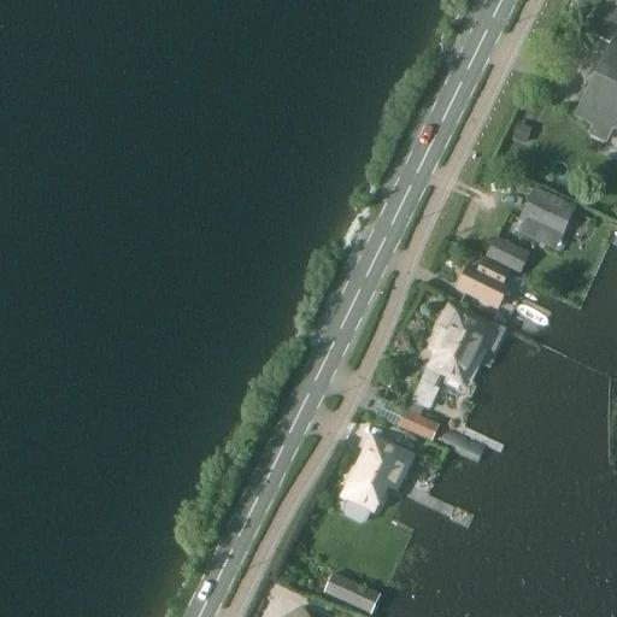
[(616,10),(616,0),(601,0),(600,4),(604,5),(616,10)]
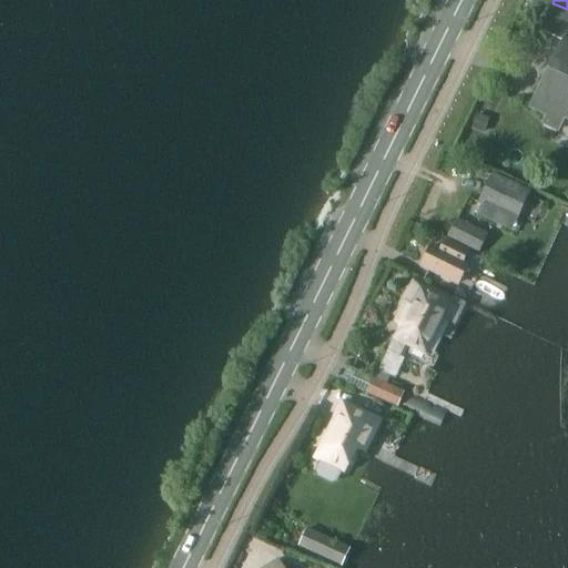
[(567,10),(556,4),(543,31),(567,42),(567,50),(553,83),(546,80),(531,108),(548,115),(545,123),(558,130),(565,117),(567,118),(567,10)]
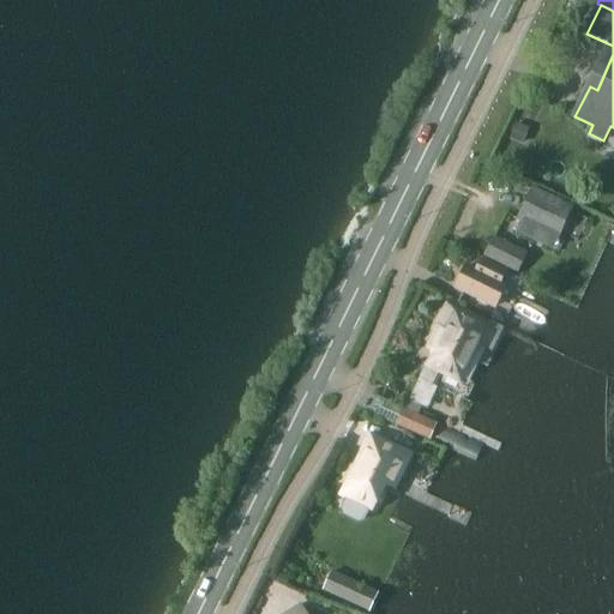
[(522,144),(528,130),(516,125),(509,139),(522,144)]
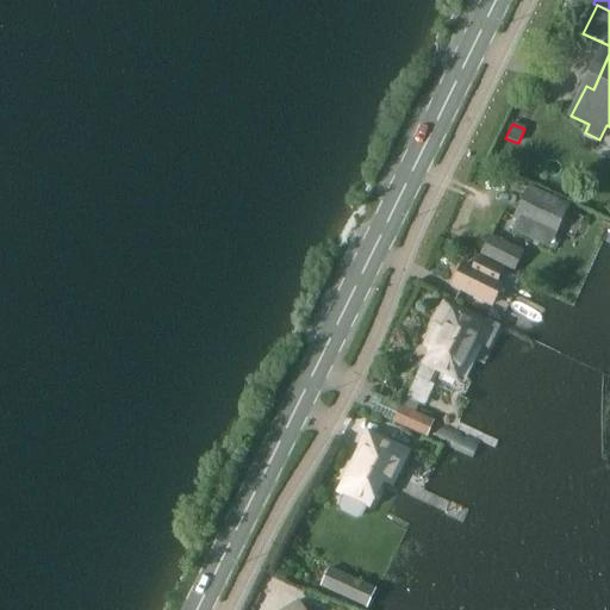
[(529,188),(515,218),(555,236),(570,205),(529,188)]
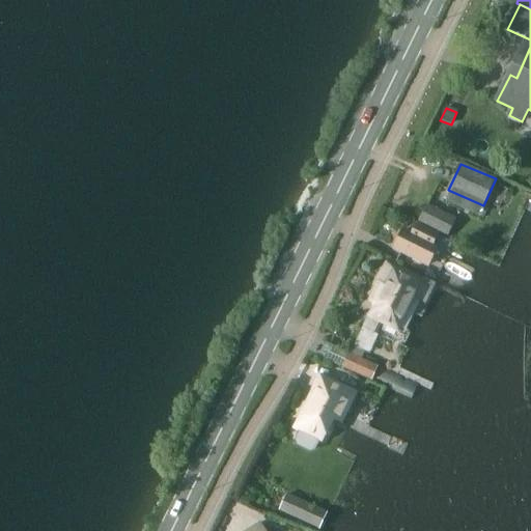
[(418,222),(448,238),(456,219),(427,204),(418,222)]
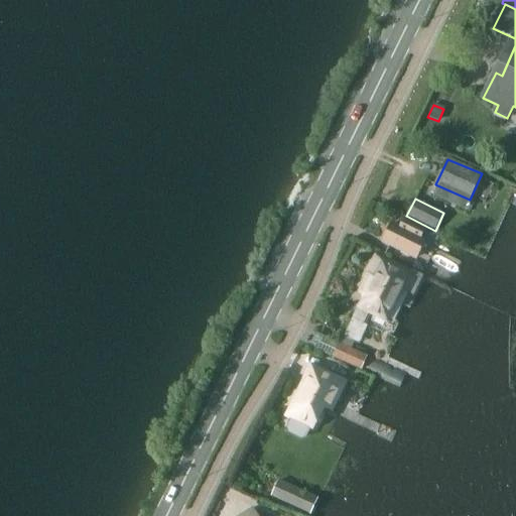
[(393,224),(383,243),(415,259),(425,240),(419,238),(423,229),(405,220),(401,228),(393,224)]
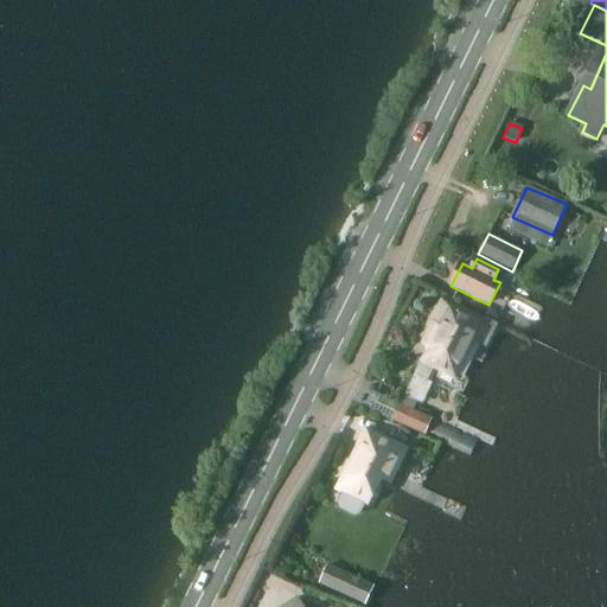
[(422,359),(414,374),(429,381),(436,366),(455,376),(474,339),(480,343),(486,345),(490,339),(492,334),(497,325),(493,324),(443,299),(433,320),(435,321),(427,338),(435,343),(435,344),(432,350),(426,360),(422,359)]
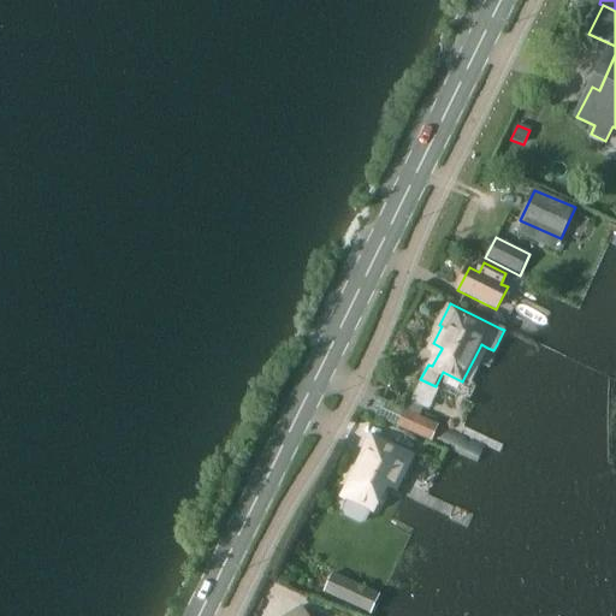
[(420,379),(409,402),(428,413),(440,390),(436,386),(420,379)]
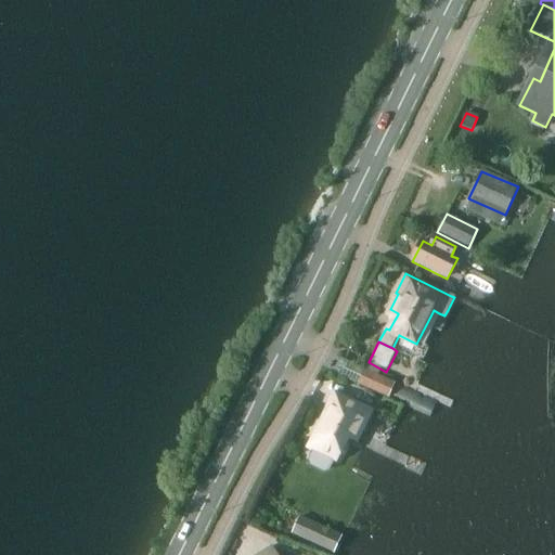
[(389,397),(395,384),(366,371),(360,384),(389,397)]
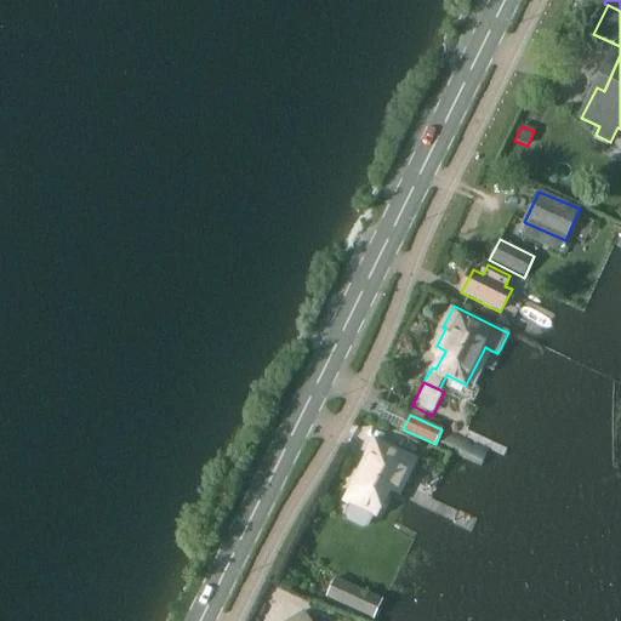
[(404,478),(412,461),(377,444),(351,500),(354,501),(347,516),(349,520),(364,528),(369,527),(376,512),(380,514),(399,476),(404,478)]
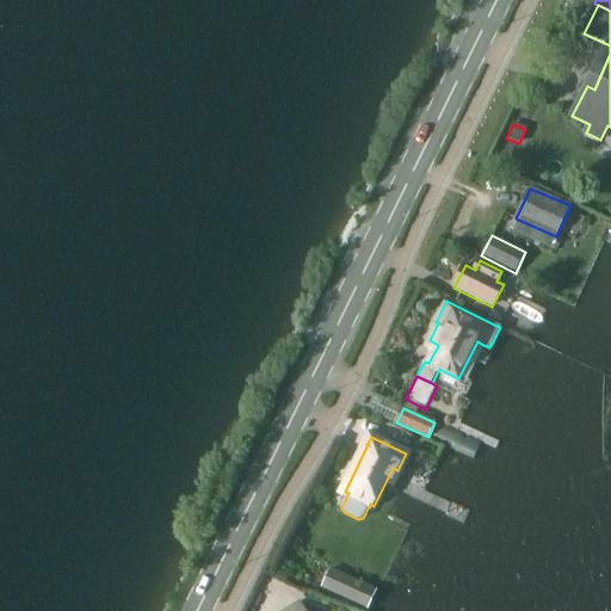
[(371,606),(380,588),(333,567),(326,585),(371,606)]
